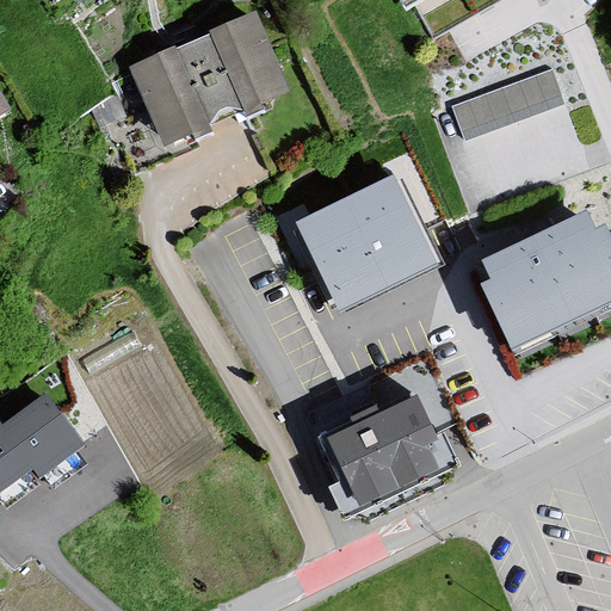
[(265,16),(139,68),(174,152),(301,99),(265,16)]
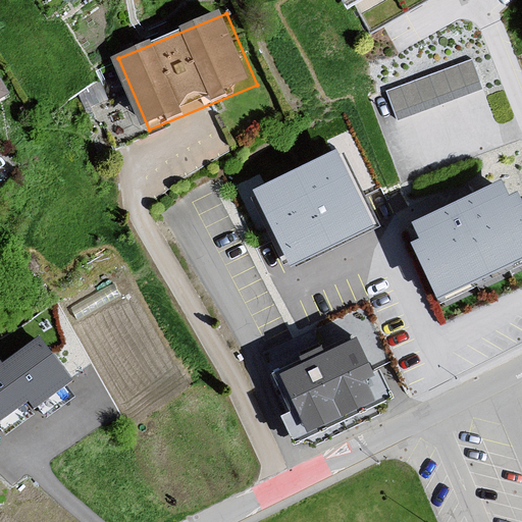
[(474,55),(386,84),(397,113),(484,85),(474,55)]
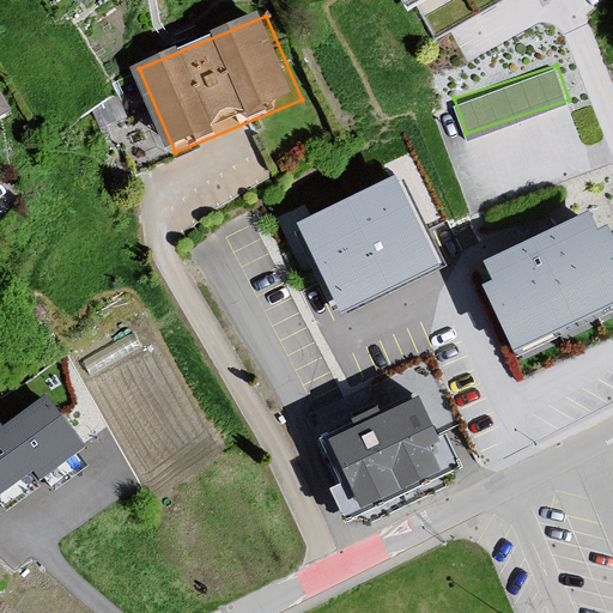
[(0,85),(0,125),(18,115),(0,85)]
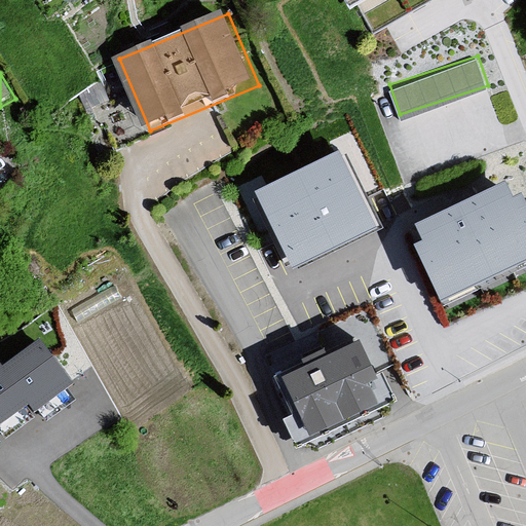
[(341,151),(256,193),(295,272),(380,230),(341,151)]
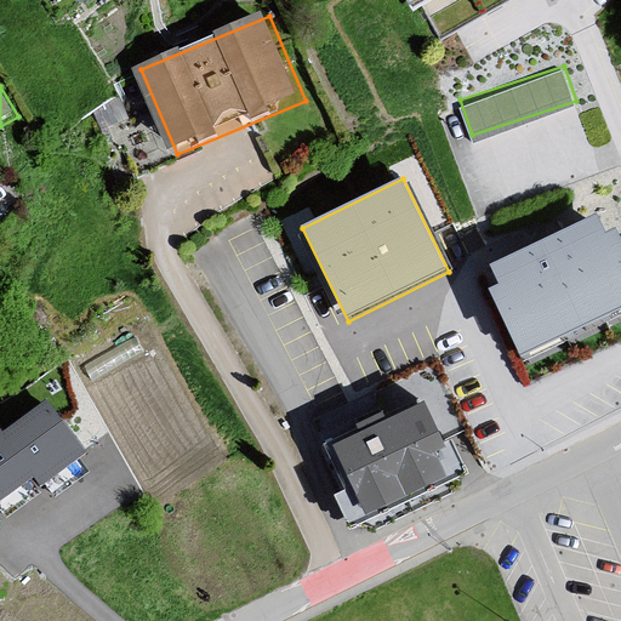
[(620,313),(620,235),(619,231),(609,235),(598,214),(490,267),(500,286),(490,291),(525,362),(620,313)]
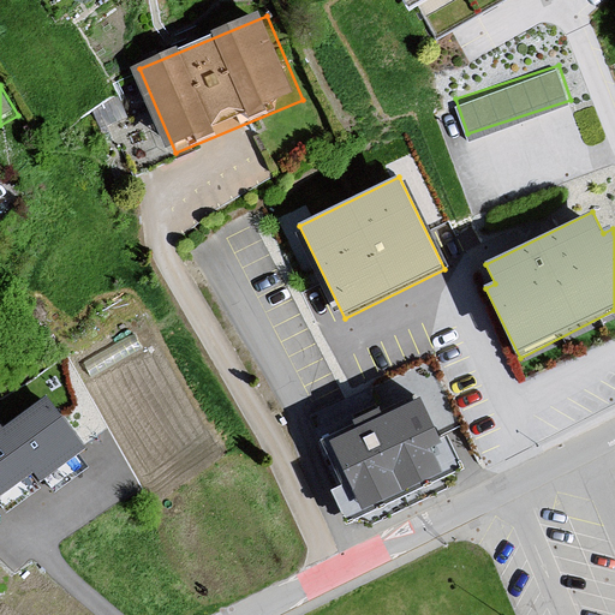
[(422,396),(324,440),(359,517),(457,472),(422,396)]
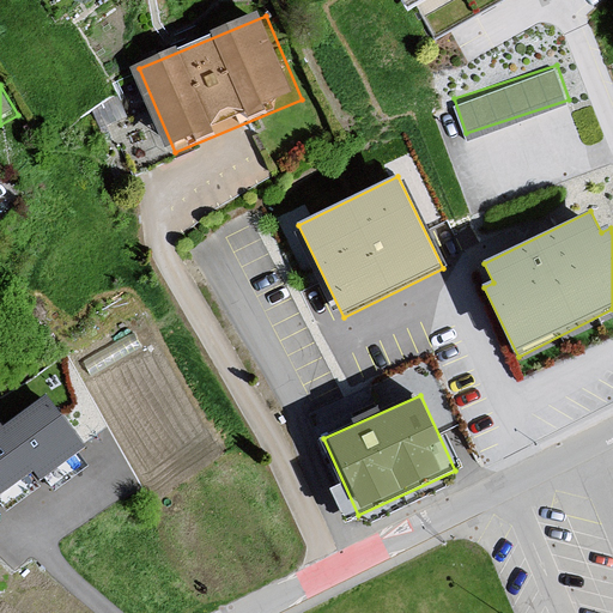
[(0,422),(0,496),(35,472),(41,481),(85,449),(47,396),(4,428),(0,422)]
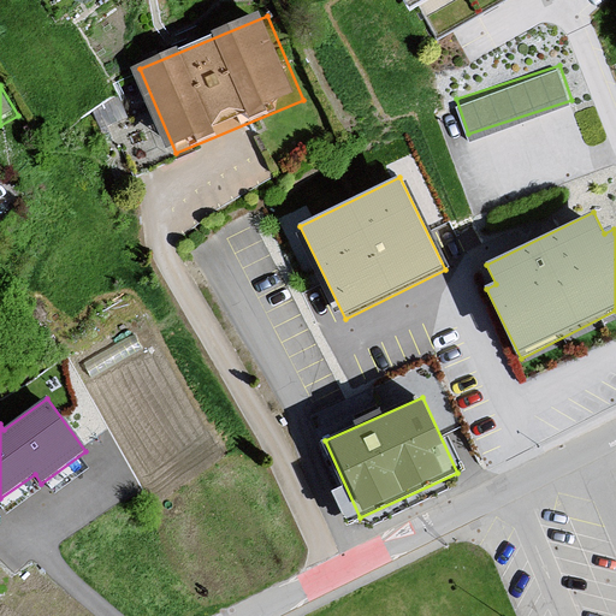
All buildings are outlined.
